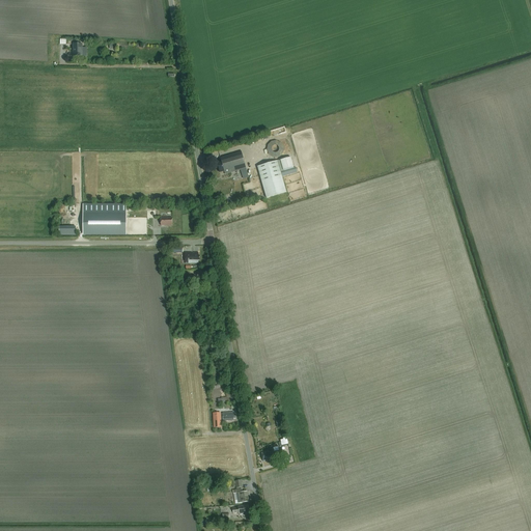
[(73,45),(73,57),(82,57),(83,45),(73,45)]
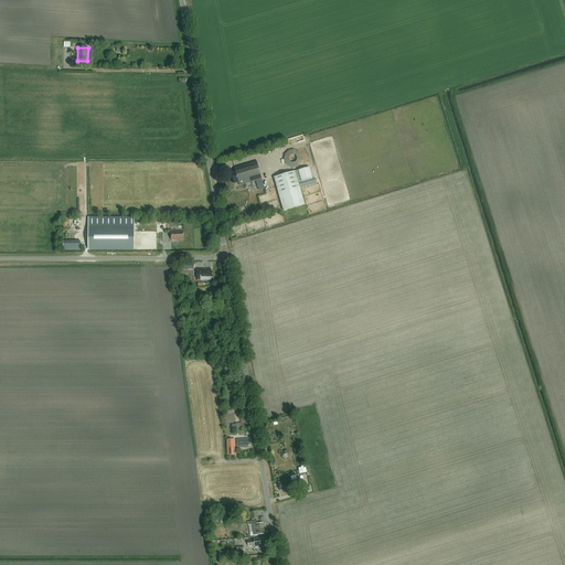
[(287,167),(300,167),(299,150),(286,151),(287,167)]
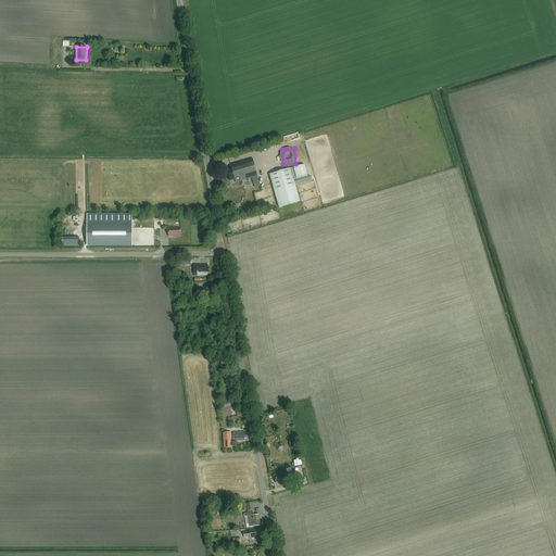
[(236,184),(257,177),(253,159),(230,165),(232,171),(227,172),(230,181),(235,180),(236,184)]
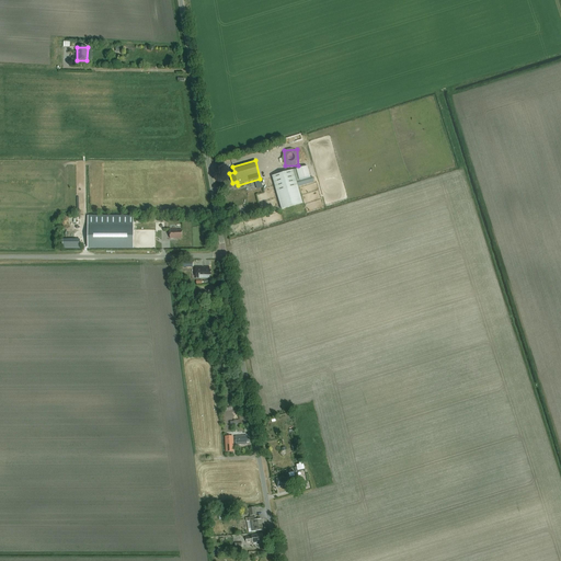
[(299,181),(310,178),(307,167),(296,170),(299,181)]
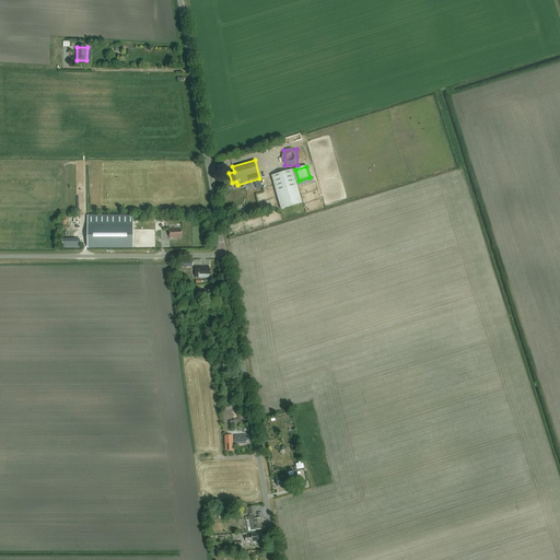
[(281,210),(302,203),(296,182),(293,171),(271,176),(281,210)]
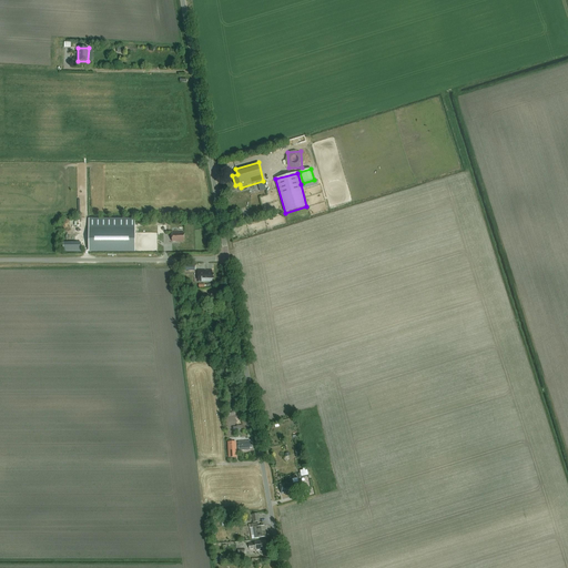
[(135,219),(90,219),(90,227),(135,227),(135,219)]
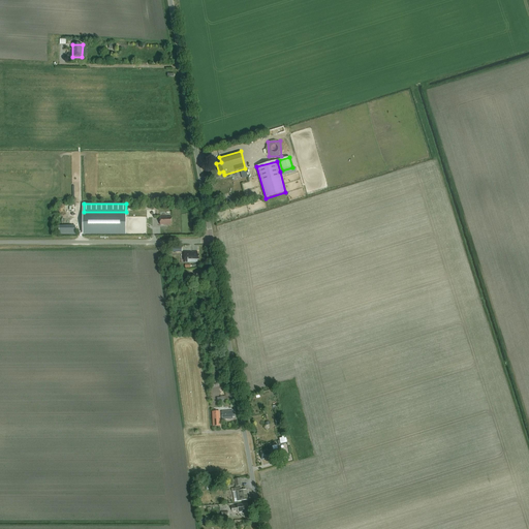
[(160,225),(172,225),(172,218),(166,218),(166,217),(161,217),(161,218),(160,218),(160,225)]
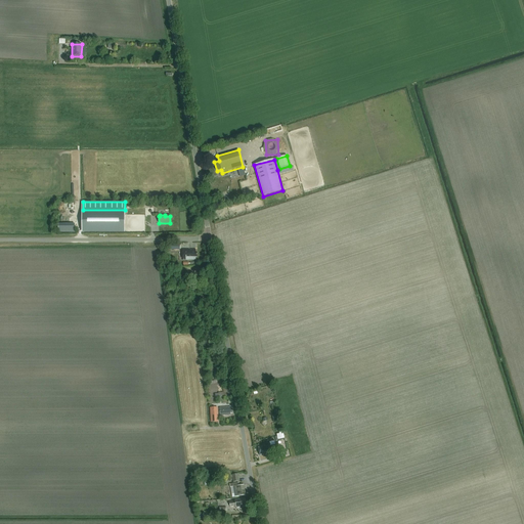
[(183,250),(182,260),(195,261),(195,258),(198,258),(198,253),(195,253),(195,250),(183,250)]
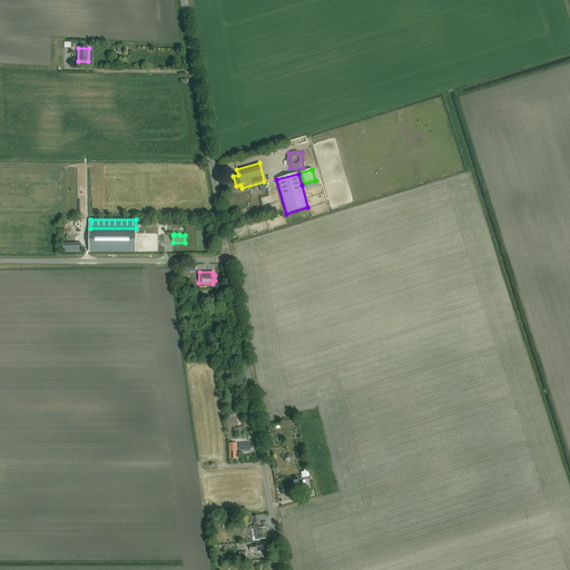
[(207,296),(208,302),(213,302),(213,300),(224,298),(223,292),(212,294),(212,295),(207,296)]
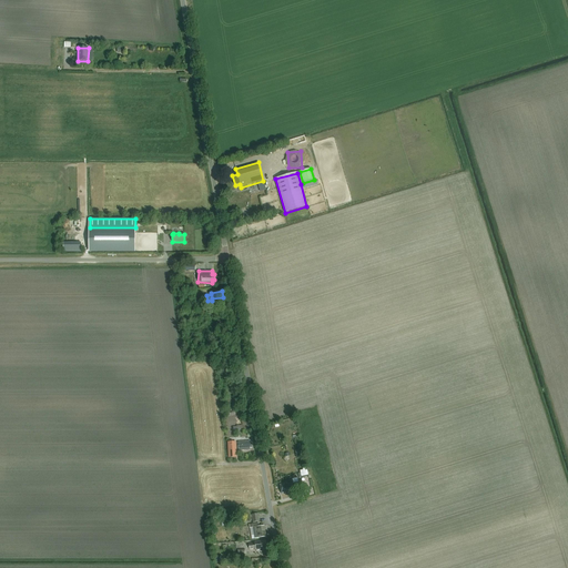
[(247,430),(247,422),(242,422),(242,425),(241,425),(241,427),(233,427),(233,430),(241,430),(247,430)]
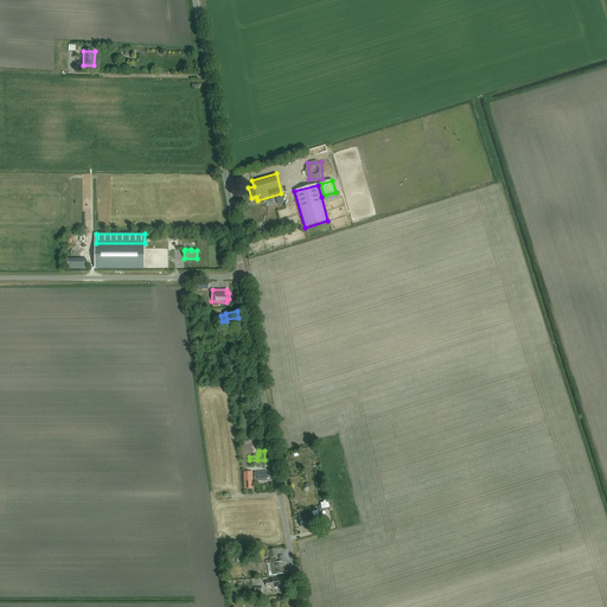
[(267,472),(255,473),(251,474),(251,473),(243,473),(244,489),(253,489),(253,480),(255,480),(255,481),(267,480),(267,479),(269,478),(269,474),(267,474),(267,472)]
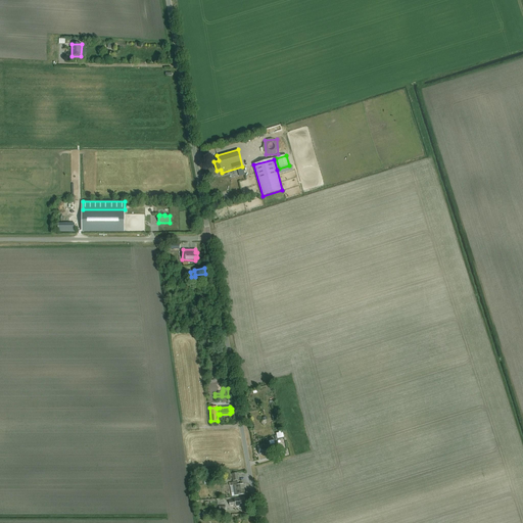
[(276,444),(257,447),(258,455),(269,453),(282,450),(282,448),(277,449),(276,444)]
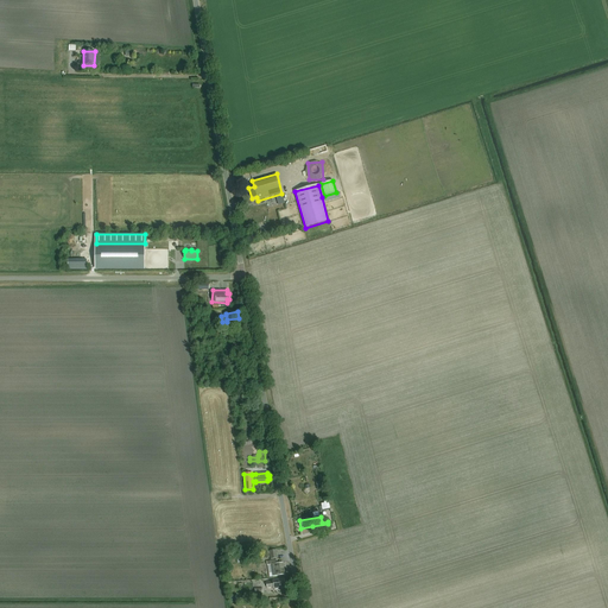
[(267,565),(271,564),(273,576),(284,575),(283,563),(277,564),(277,561),(267,562),(267,565)]
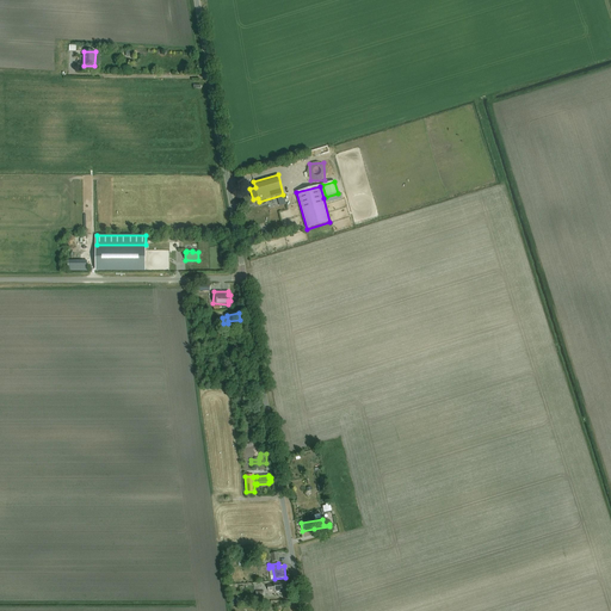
[(285,581),(275,584),(275,585),(273,585),(273,581),(265,582),(265,586),(264,586),(265,591),(275,591),(275,592),(276,591),(276,592),(279,592),(279,591),(287,590),(285,581)]
